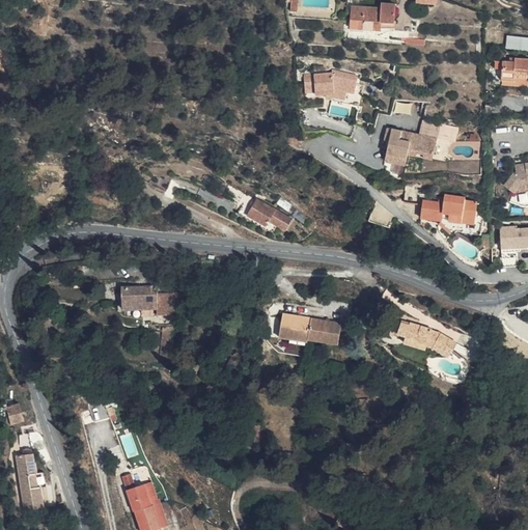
[(381,8),(352,6),(350,27),(377,29),(378,23),(390,24),(391,9),(381,8)]
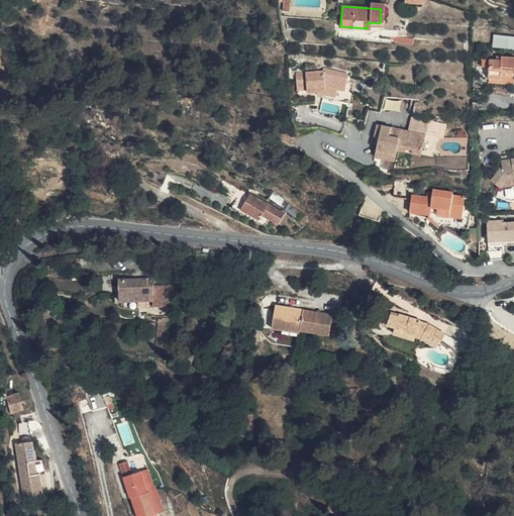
[(491,46),(513,48),(513,35),(492,33),(491,46)]
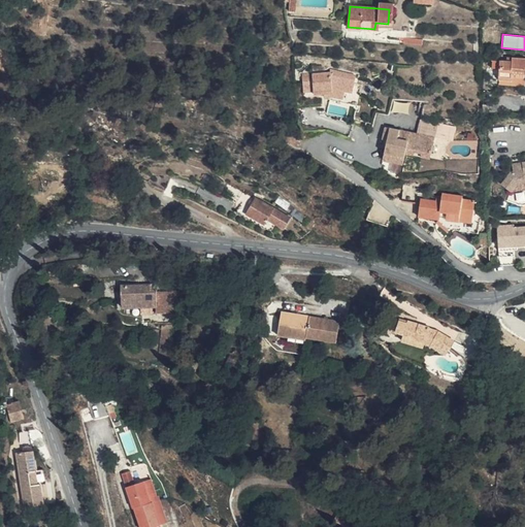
[(524,58),(512,58),(512,61),(500,60),(500,67),(499,76),(511,77),(511,74),(524,74),(524,58)]
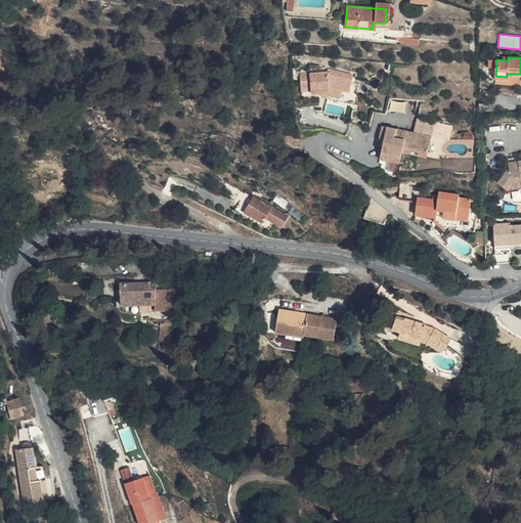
[(349,73),(323,68),(324,73),(298,76),(302,105),(322,102),(321,96),(320,92),(327,92),(326,85),(338,87),(346,89),(349,73)]
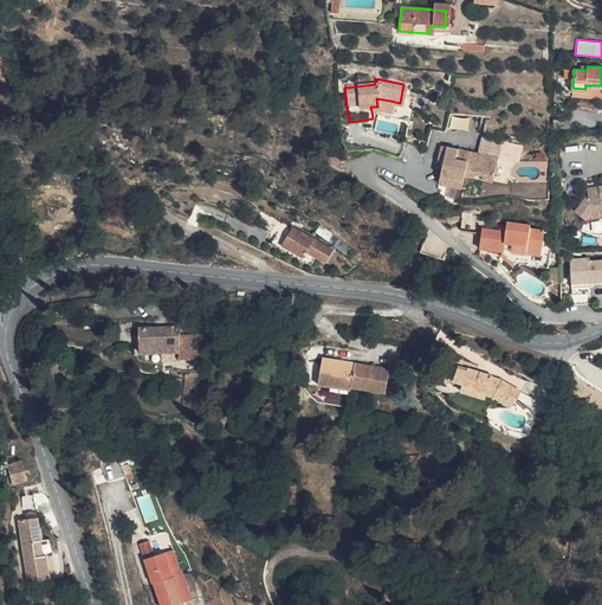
[(377,107),(370,107),(371,111),(389,109),(390,101),(376,98),(377,107)]
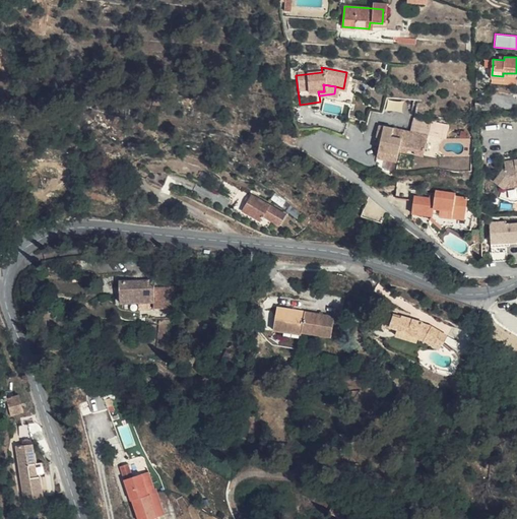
[(427,136),(382,127),(376,156),(397,161),(399,149),(400,143),(425,148),(427,136)]
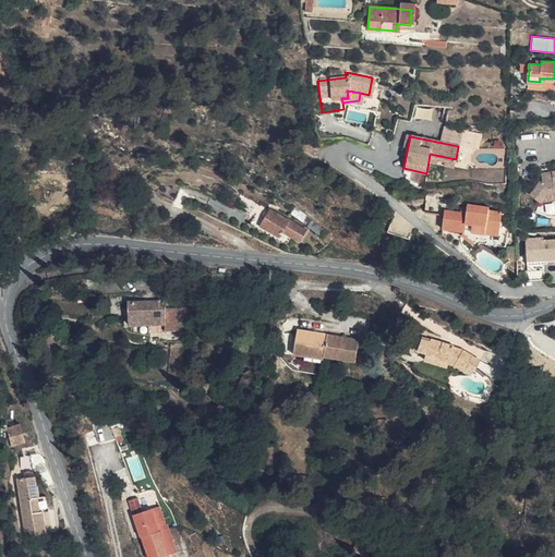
[(456,159),(430,154),(429,160),(454,165),(456,159)]
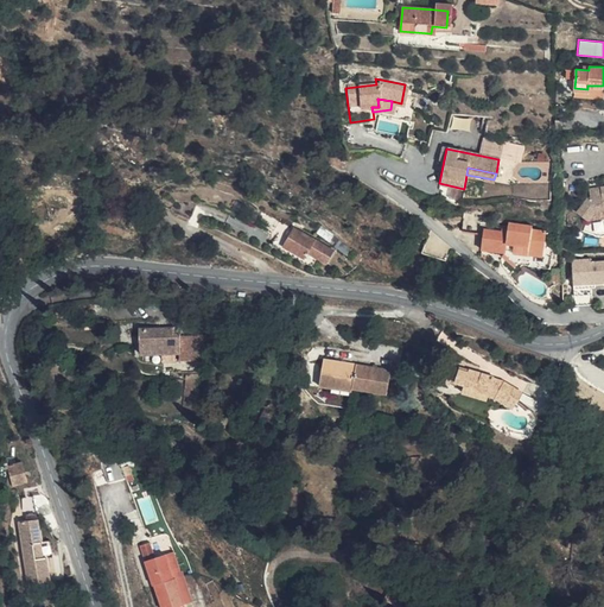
[(576,213),(586,220),(593,210),(603,209),(603,214),(603,213),(603,185),(587,188),(589,198),(585,198),(576,213)]
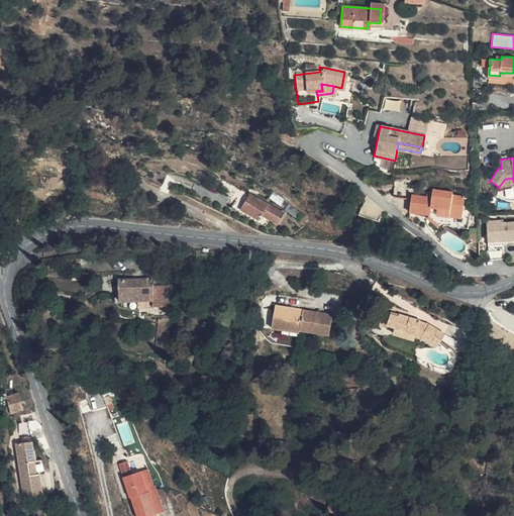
[(505,179),(499,187),(513,185),(513,181),(513,182),(513,178),(505,179)]
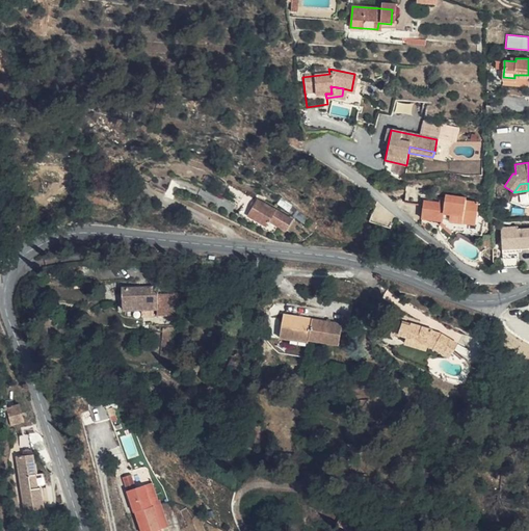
[(415,198),(400,197),(399,209),(414,210),(415,198)]
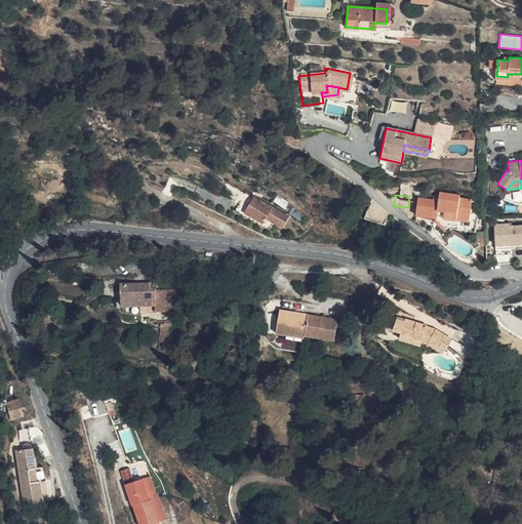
[(438,195),(438,198),(417,196),(414,212),(436,215),(456,217),(454,232),(475,235),(476,225),(467,224),(470,202),(457,201),(457,198),(438,195)]
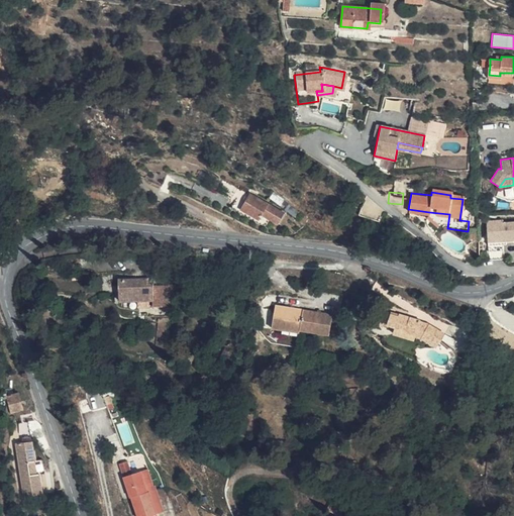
[(286,212),(248,193),(239,210),(262,221),(264,217),(279,225),(286,212)]
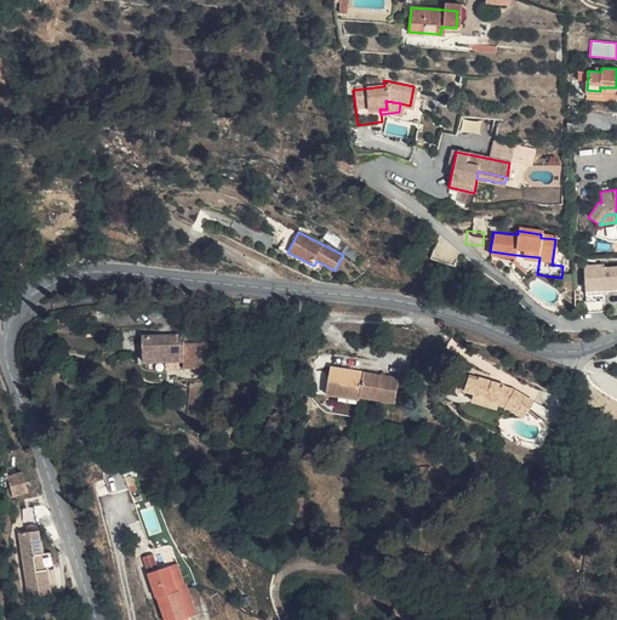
[(540,257),(515,255),(532,273),(537,274),(540,257)]
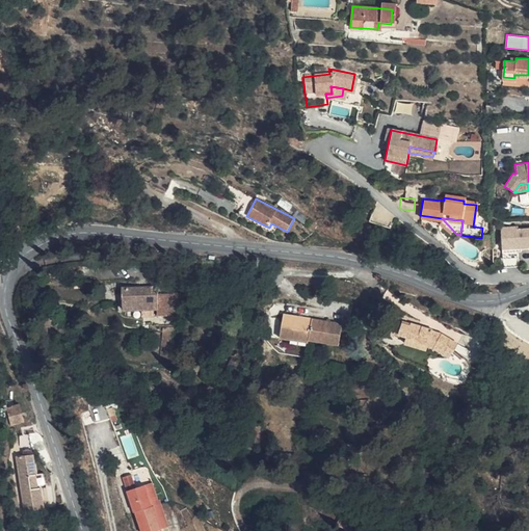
[(517,227),(501,228),(503,267),(518,266),(517,250),(520,250),(520,247),(528,246),(528,228),(518,229),(517,227)]
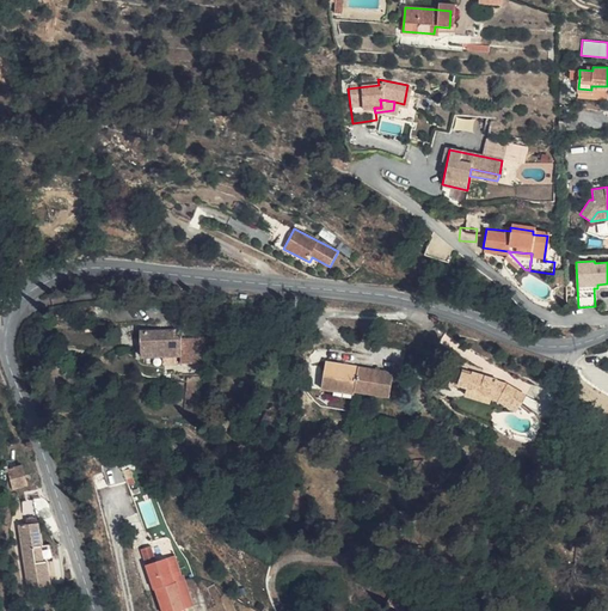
[(79,310),(51,312),(53,321),(80,318),(79,310)]
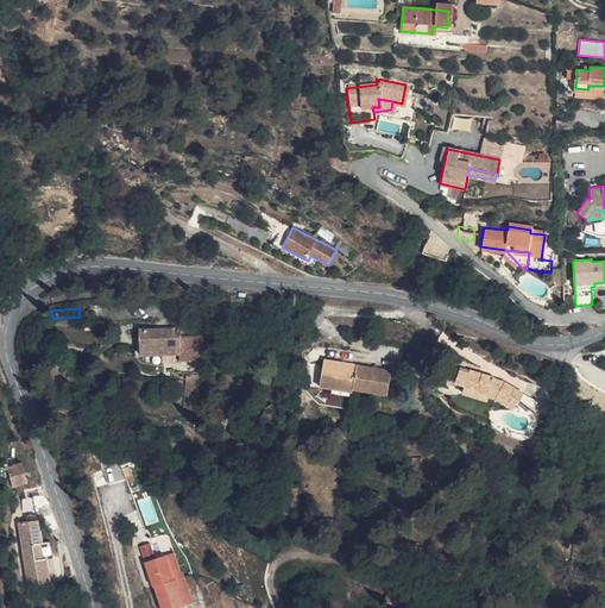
[(183,343),(183,326),(140,327),(140,356),(168,358),(166,364),(176,365),(177,358),(196,361),(199,345),(183,343)]
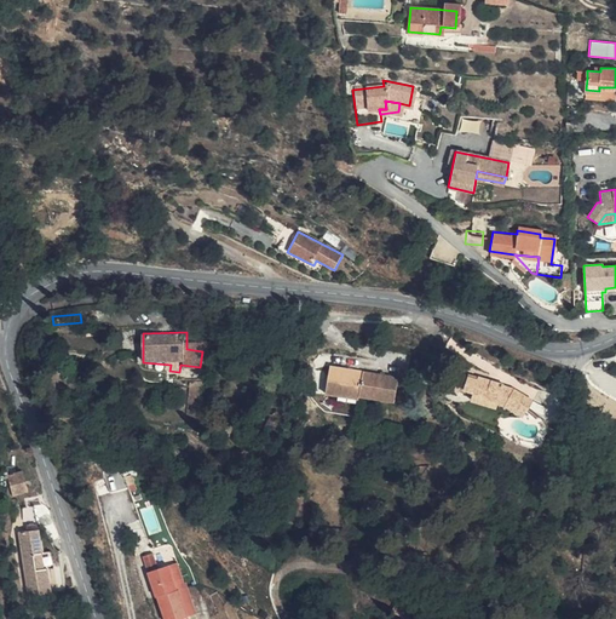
[(337,394),(360,397),(363,371),(329,366),(324,393),(337,394)]
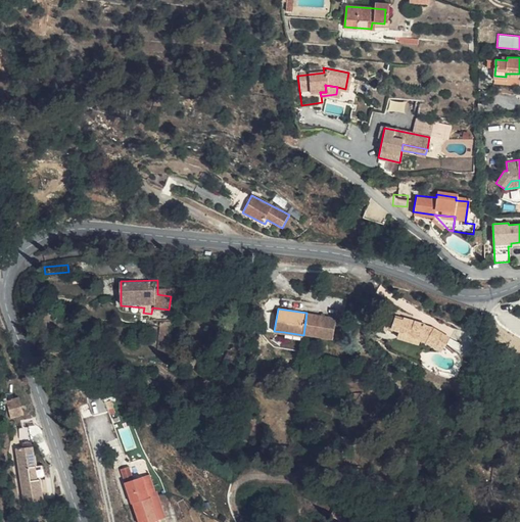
[(306,313),(303,335),(332,339),(335,318),(306,313)]
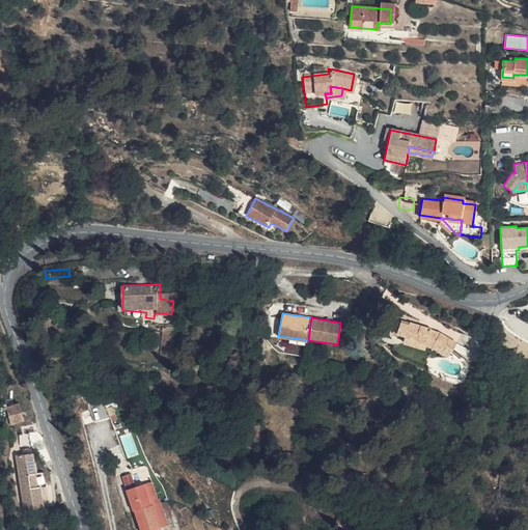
[(429,328),(409,323),(408,326),(398,323),(395,333),(406,335),(431,341),(432,341),(450,354),(456,340),(441,332),(439,335),(428,330),(429,328)]
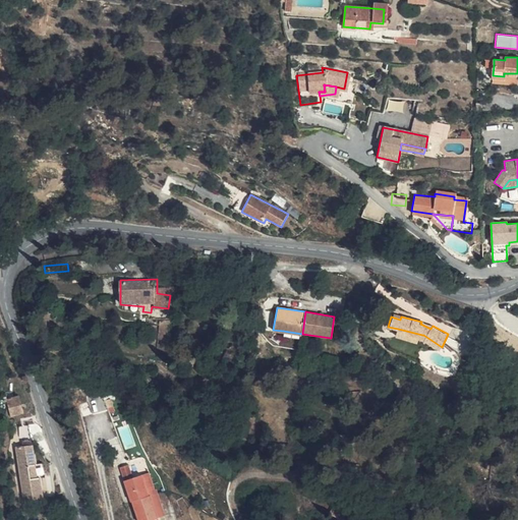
[(422,335),(398,329),(397,334),(420,340),(422,335)]
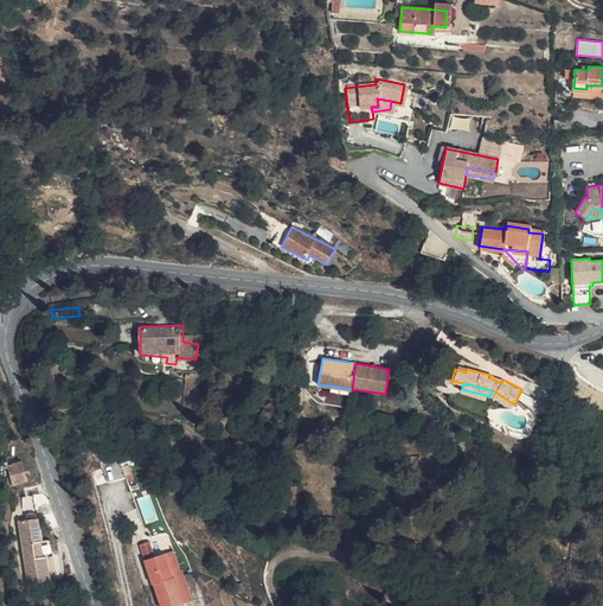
[(352,389),(329,386),(327,395),(350,397),(352,389)]
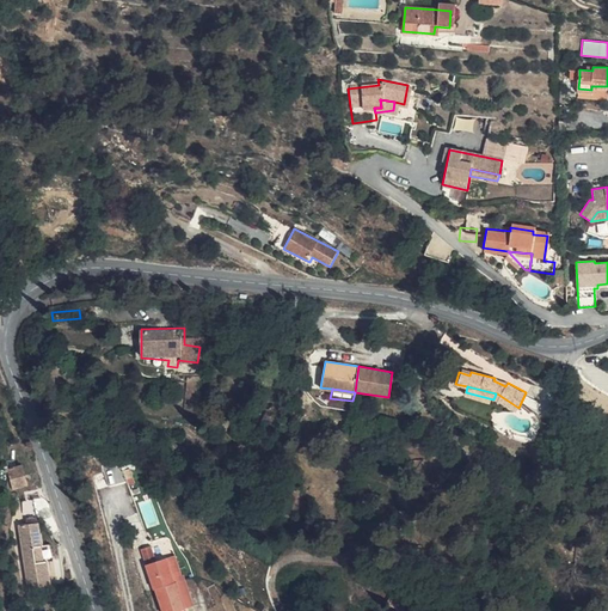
[(5,472),(8,482),(24,478),(20,468),(5,472)]
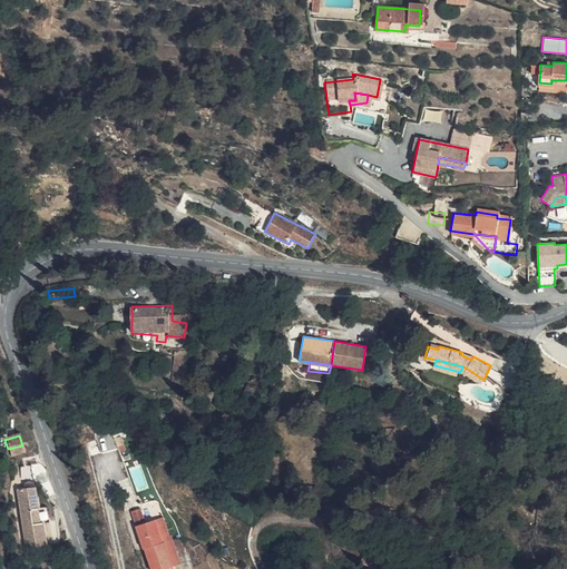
[(26,454),(22,445),(8,449),(11,459),(26,454)]
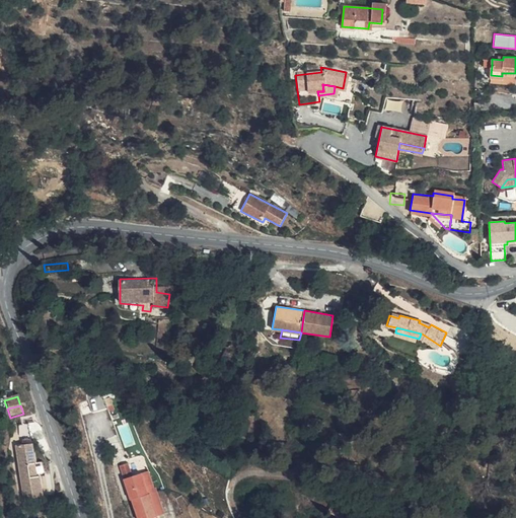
[(18,463),(35,462),(33,445),(17,444),(18,463)]
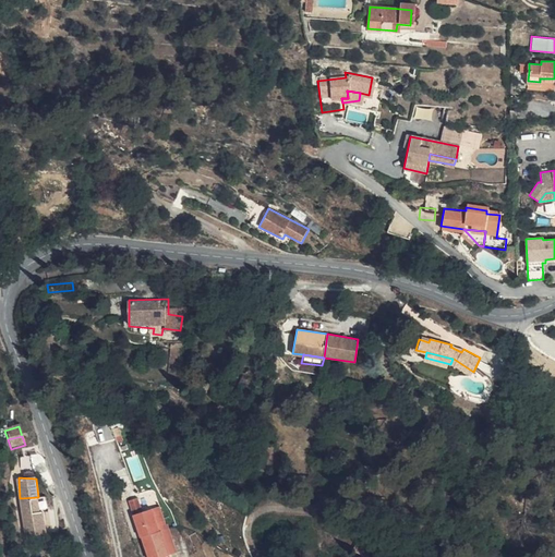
[(38,497),(20,498),(23,537),(44,536),(43,512),(39,513),(38,497)]
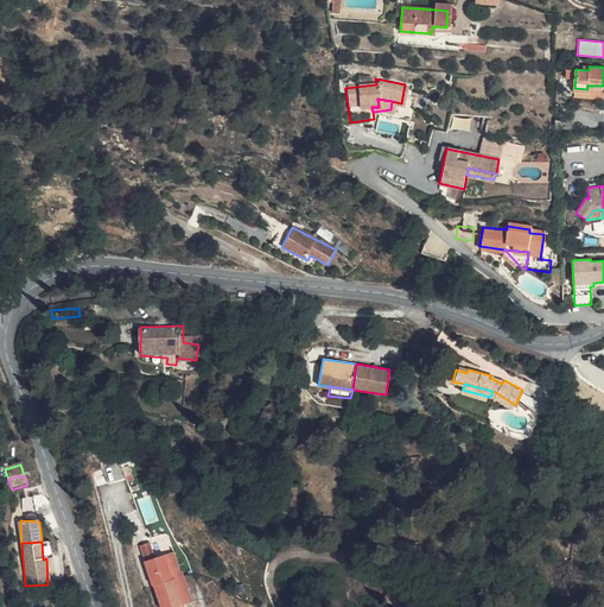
[(150,544),(139,548),(152,588),(153,587),(160,606),(183,606),(175,581),(173,581),(165,557),(154,560),(150,544)]
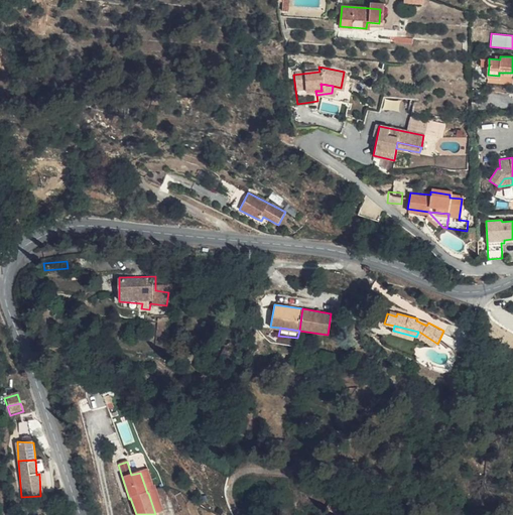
[(147,470),(140,473),(147,493),(148,493),(154,491),(147,470)]
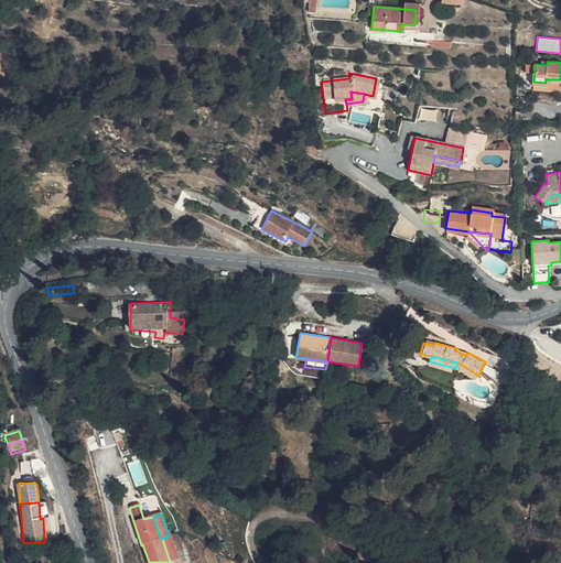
[(169,537),(162,539),(170,562),(180,560),(171,536),(169,537)]
